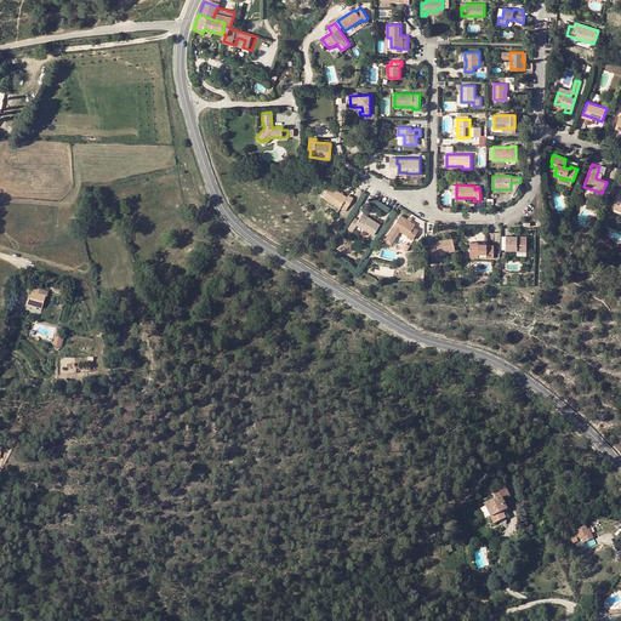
[(342,204),(347,208),(353,198),(348,194),(347,197),(342,194),(341,193),(330,186),(323,197),(340,208),(342,204)]
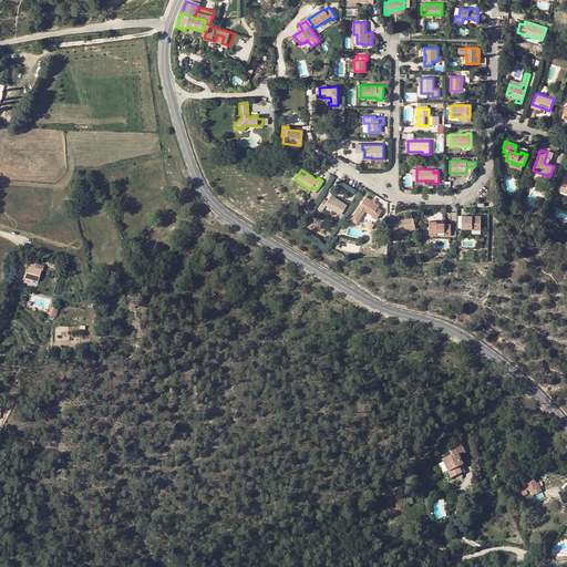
[(341,179),(339,183),(354,193),(357,189),(341,179)]
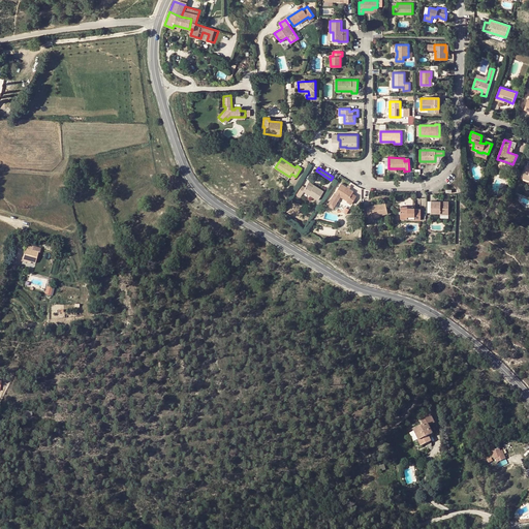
[(353,191),(341,183),(336,192),(328,204),(334,207),(341,196),(347,200),(347,201),(342,209),(346,212),(351,205),(355,197),(351,195),(352,193),(353,191)]
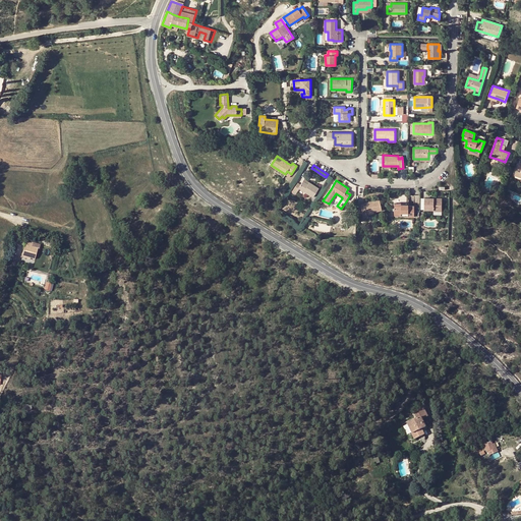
[(300,186),(299,187),(296,186),(292,192),(296,194),(300,188),(313,196),(319,188),(309,182),(308,184),(303,181),(300,186)]
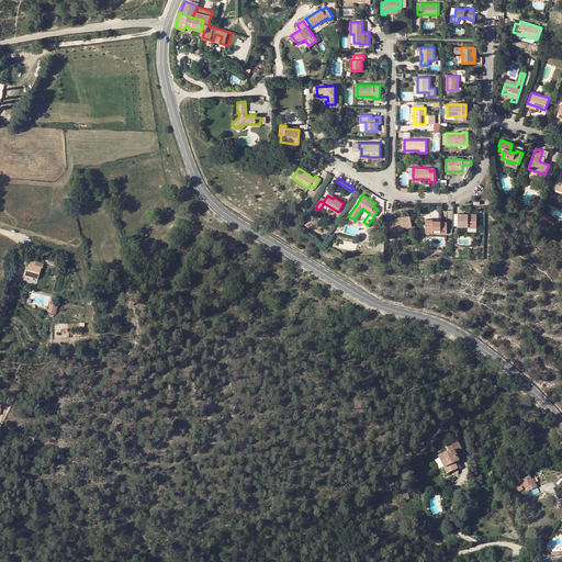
[(469,226),(468,228),(476,228),(476,214),(459,213),(458,226),(469,226)]
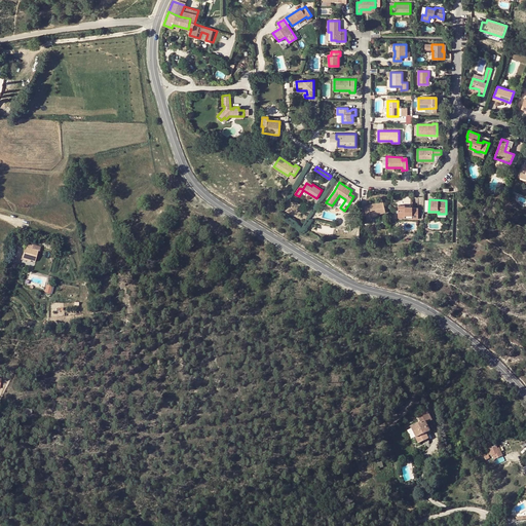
[(367,218),(371,217),(370,215),(377,214),(385,212),(383,201),(368,204),(368,205),(365,207),(367,218)]
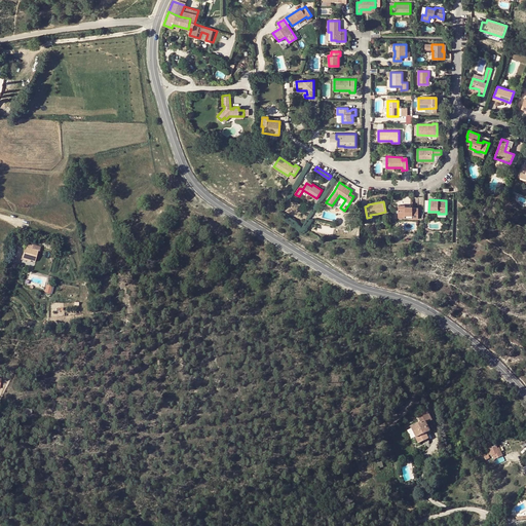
[(398,205),(398,215),(405,215),(405,217),(412,217),(412,219),(418,219),(418,208),(412,208),(412,207),(405,207),(405,205),(398,205)]
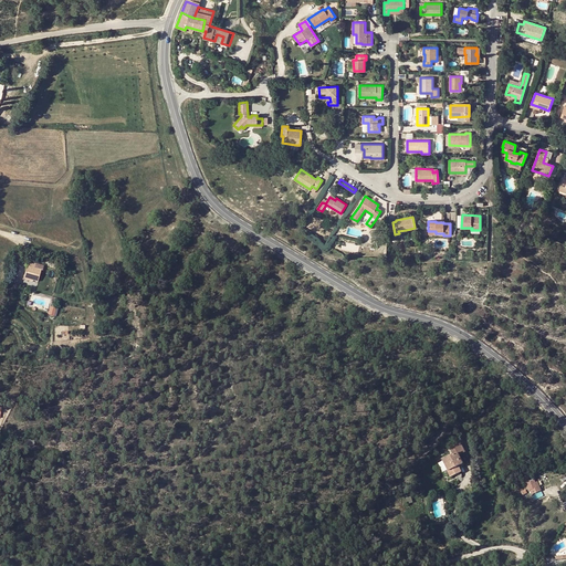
[(33,279),(33,281),(38,282),(41,270),(34,269),(35,264),(28,262),(24,276),(33,279)]
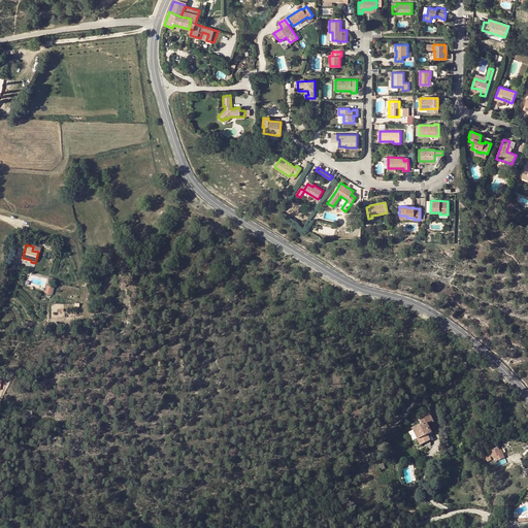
[(419,443),(428,438),(427,435),(431,433),(428,428),(430,426),(430,425),(433,423),(429,414),(421,418),(424,425),(413,430),(419,443)]
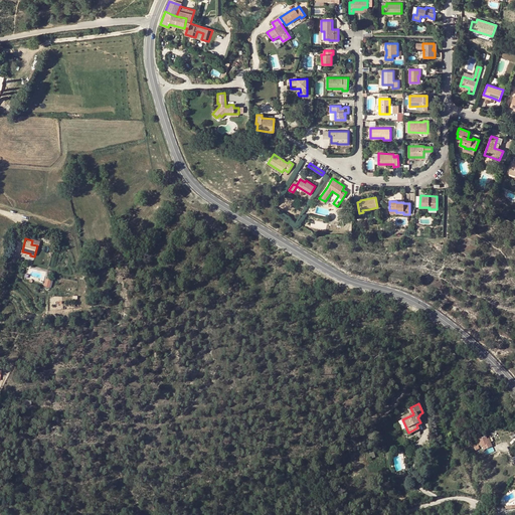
[(491,444),(488,445),(487,441),(486,438),(478,441),(480,448),(483,447),(484,450),(492,448),(491,444)]
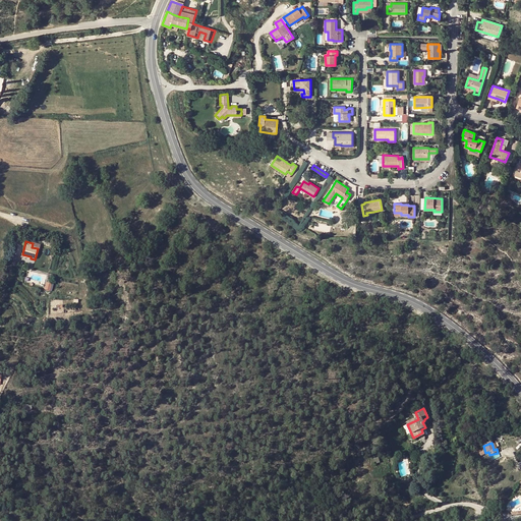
All buildings are outlined.
